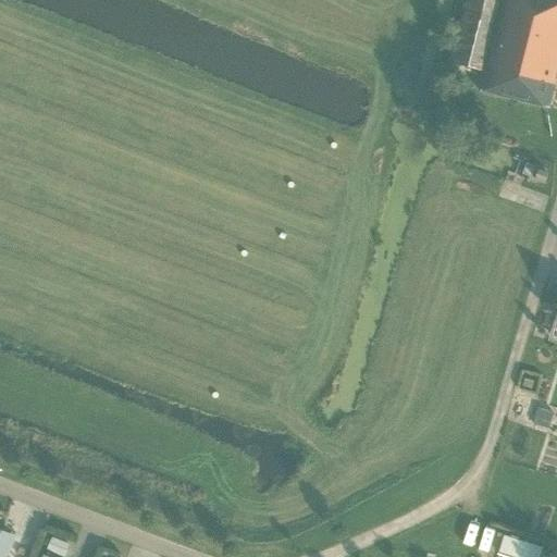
[(556,0),(467,0),(452,63),(483,72),(479,89),(549,108),(556,75),(556,0)]
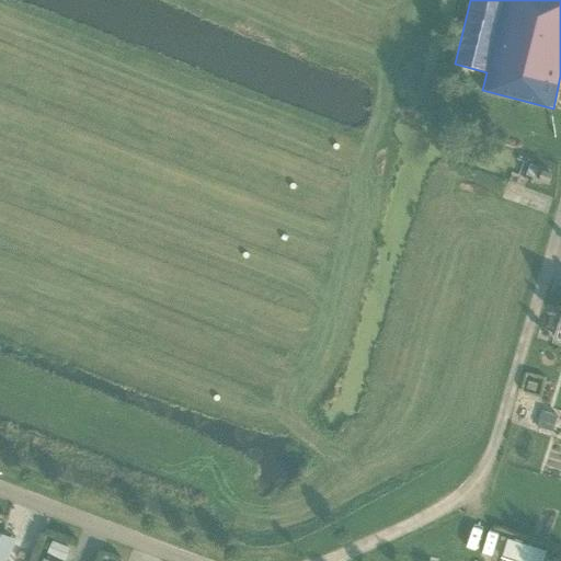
[(548,184),(552,174),(544,171),(539,180),(548,184)]
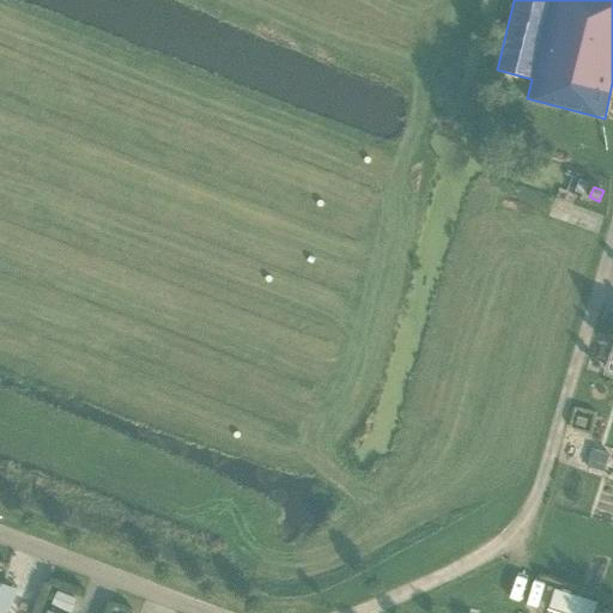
[(592,450),(586,468),(602,474),(607,455),(592,450)]
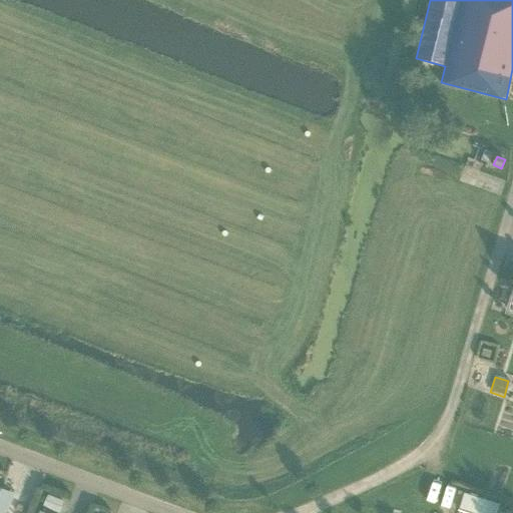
[(0,512),(5,512),(12,496),(0,490),(0,512)]
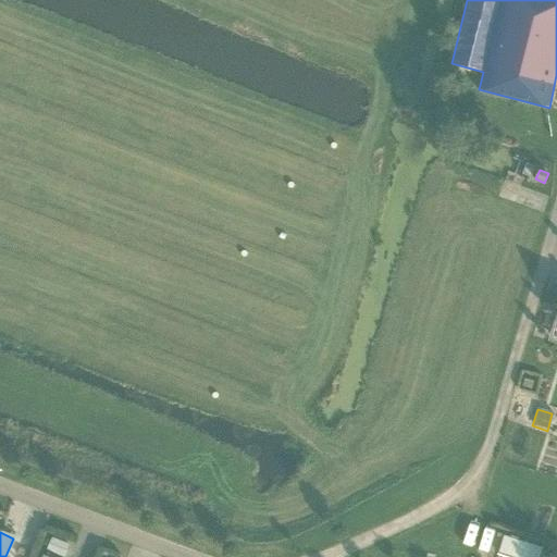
[(69,543),(52,536),(47,549),(63,556),(69,543)]
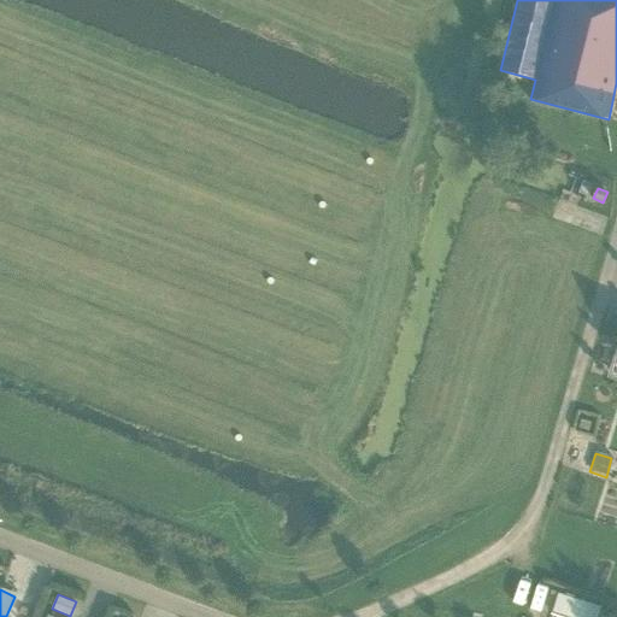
[(598,616),(601,609),(557,594),(551,613),(562,616),(598,616)]
